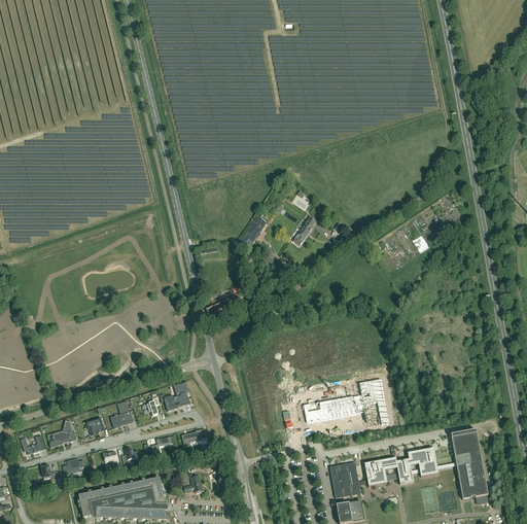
[(440,216),(447,225),(453,221),(446,212),(440,216)]
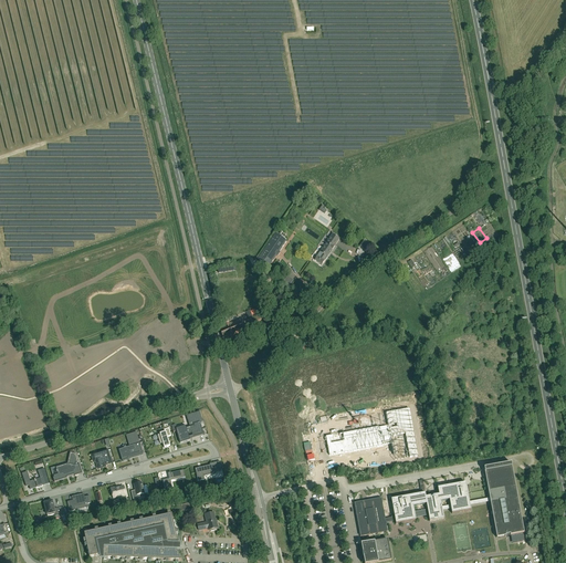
[(269,263),(286,237),(276,230),(274,231),(258,256),(269,263)]
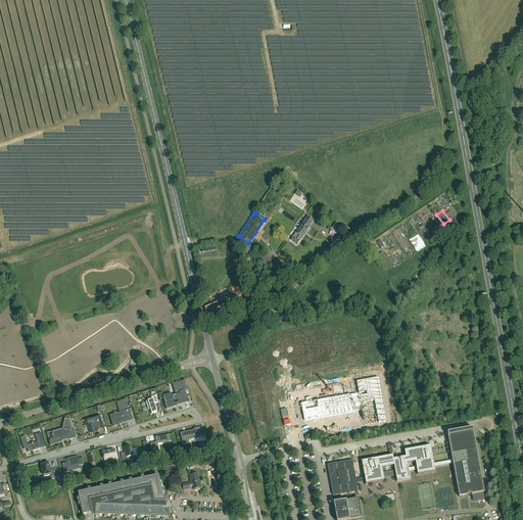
[(298,232),(296,235),(293,233),(290,237),(297,242),(300,238),(298,237),(300,234),(302,235),(305,229),(306,227),(307,228),(310,225),(308,225),(314,218),(307,214),(303,219),(302,219),(298,225),(299,225),(295,230),(298,232)]
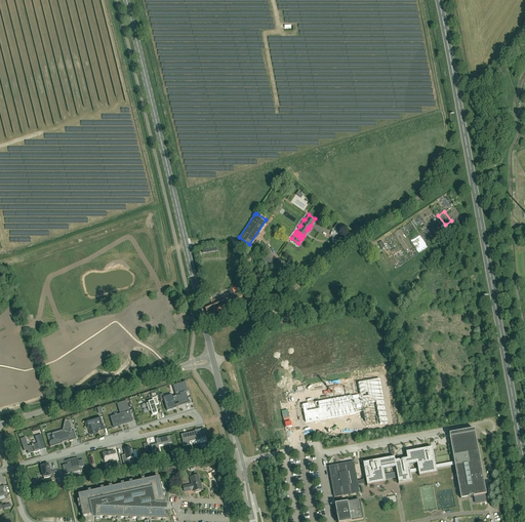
[(267,253),(263,258),(269,263),(272,257),(267,253)]
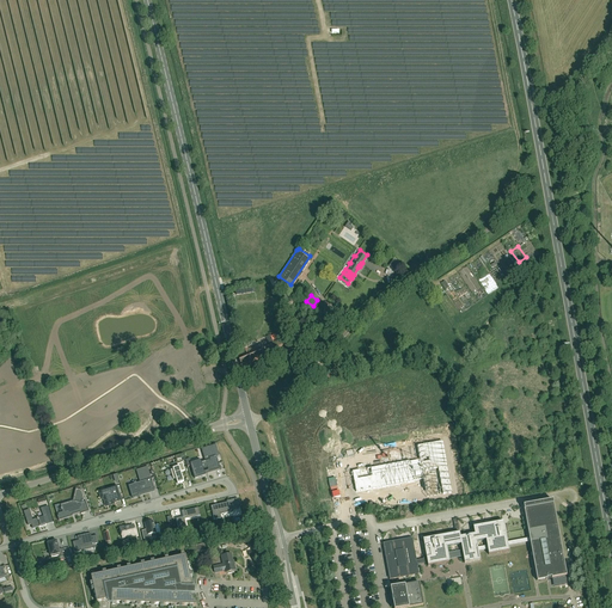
[(293,356),(298,352),(293,344),(287,347),(293,356)]
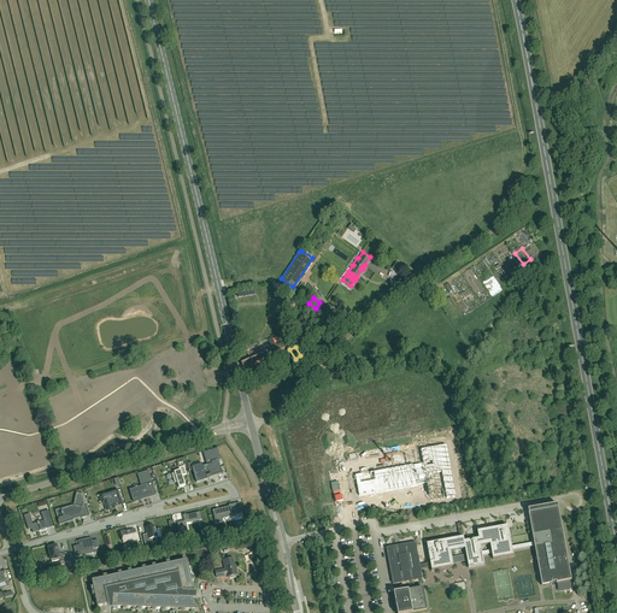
[(466,432),(459,434),(463,452),(469,451),(466,432)]
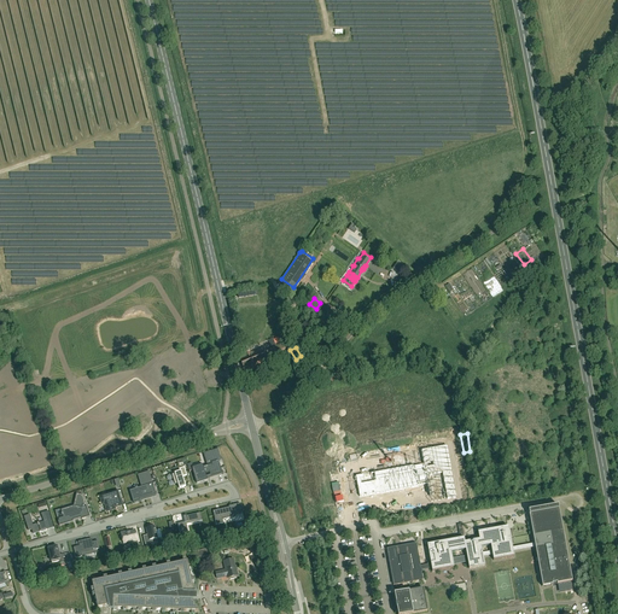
[(414,463),(414,462),(371,469),(363,472),(355,473),(360,493),(418,483),(425,481),(427,480),(430,500),(456,495),(447,442),(421,446),(424,461),(421,462),(414,463)]
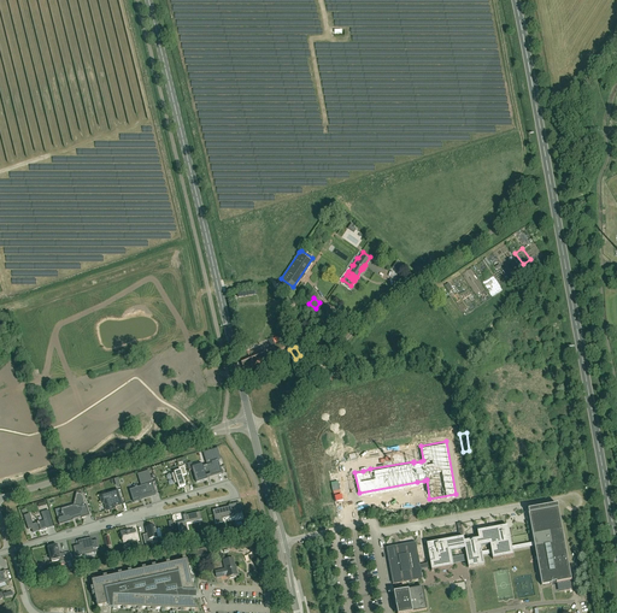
[(200,463),(193,465),(195,472),(194,472),(197,479),(207,476),(206,475),(206,472),(205,471),(205,467),(209,466),(209,470),(210,471),(210,472),(222,469),(222,471),(223,470),(223,467),(222,467),(218,457),(221,457),(217,444),(203,449),(207,463),(204,464),(203,460),(200,461),(200,463)]
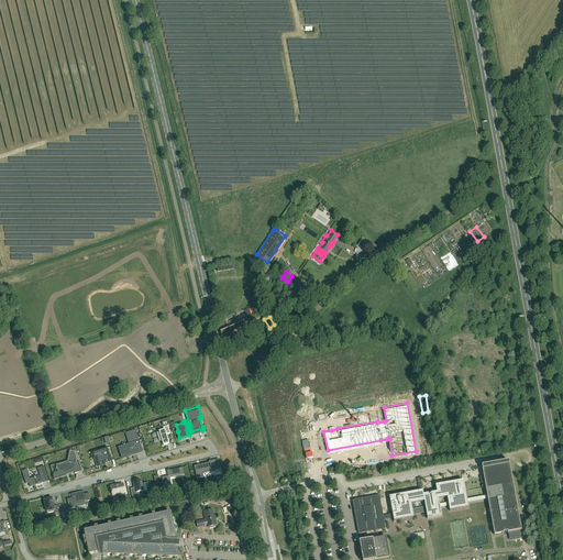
[(159,430),(157,430),(159,439),(162,438),(164,442),(169,441),(166,431),(170,430),(168,423),(163,425),(164,427),(158,429),(159,430)]
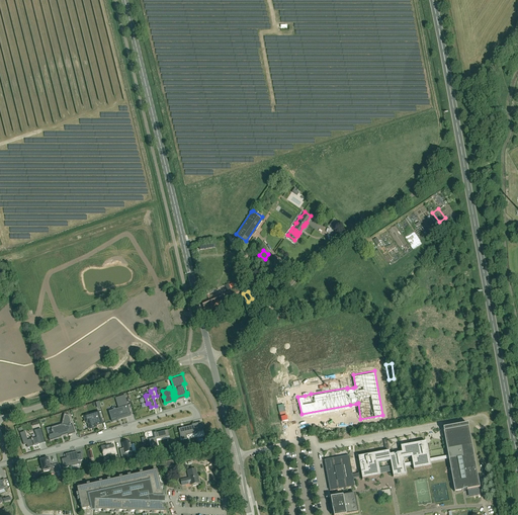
[(113,408),(108,409),(111,419),(117,418),(117,417),(131,413),(128,405),(124,393),(115,396),(118,406),(115,407),(115,406),(113,407),(113,408)]
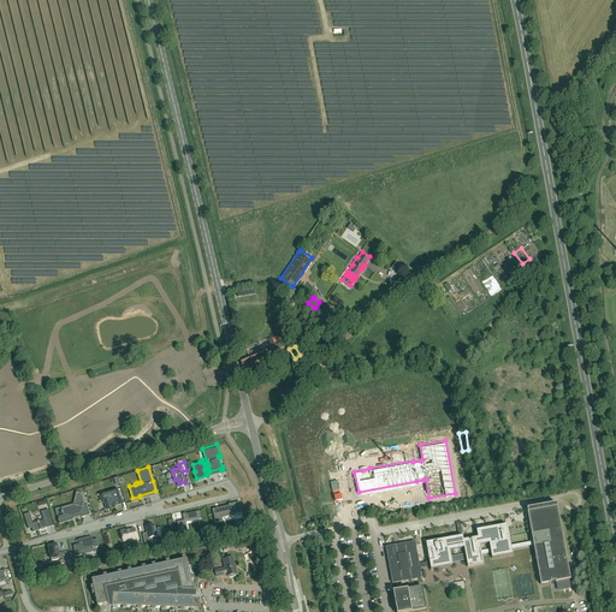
[(117,486),(100,492),(102,499),(105,498),(107,506),(114,504),(114,503),(122,500),(117,486)]
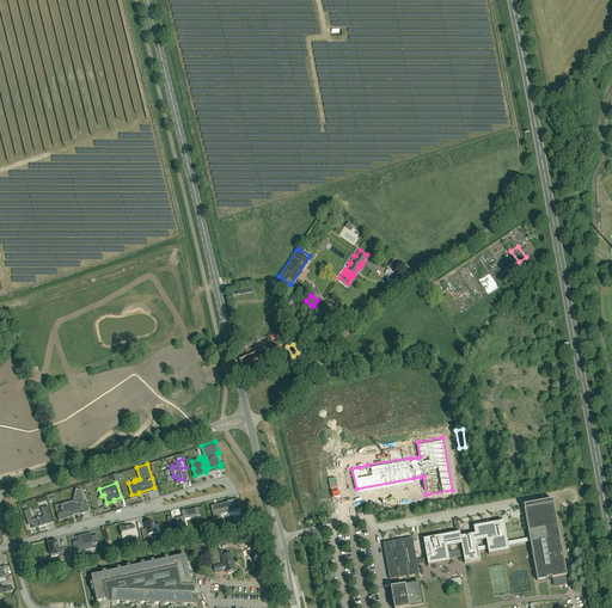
[(59,513),(57,513),(59,517),(73,514),(72,513),(80,510),(80,511),(89,509),(83,487),(81,487),(80,487),(80,486),(75,485),(73,497),(73,498),(60,502),(61,505),(61,508),(62,507),(62,509),(57,511),(59,513)]
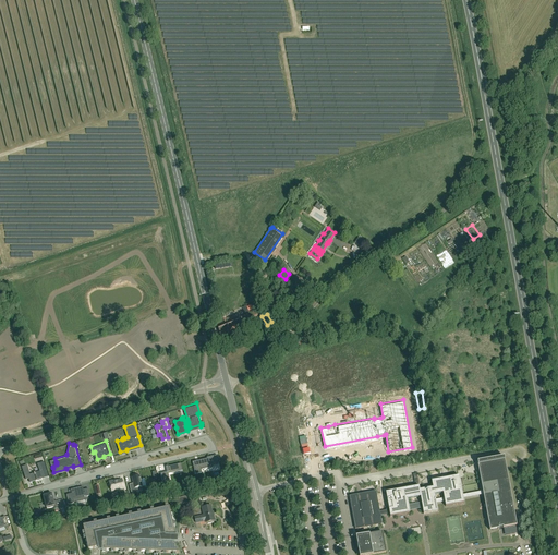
[(198,458),(193,459),(194,467),(195,471),(202,470),(201,466),(209,463),(209,462),(213,461),(210,454),(207,455),(207,456),(201,458),(201,457),(198,458)]
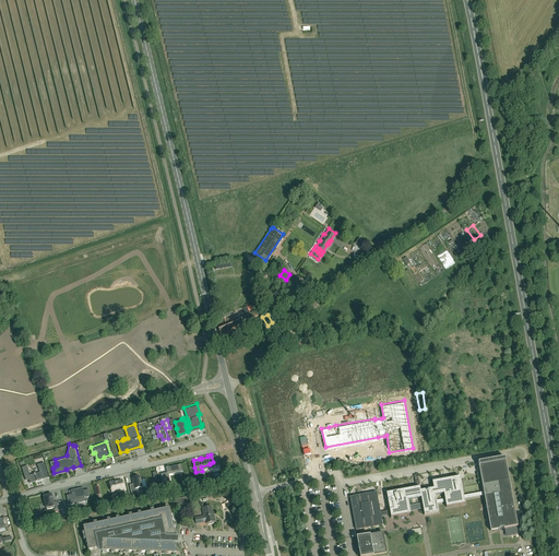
[(420,488),(419,484),(387,491),(390,508),(388,508),(380,509),(377,488),(349,494),(356,528),(380,522),(382,522),(381,512),(389,511),(390,511),(391,515),(411,511),(409,506),(423,504),(424,512),(438,509),(437,500),(445,499),(447,505),(465,500),(464,496),(484,493),(490,529),(491,528),(491,527),(499,525),(499,527),(504,525),(516,523),(518,523),(504,454),(478,460),(478,463),(484,489),(463,493),(460,474),(432,478),(433,485),(420,488)]
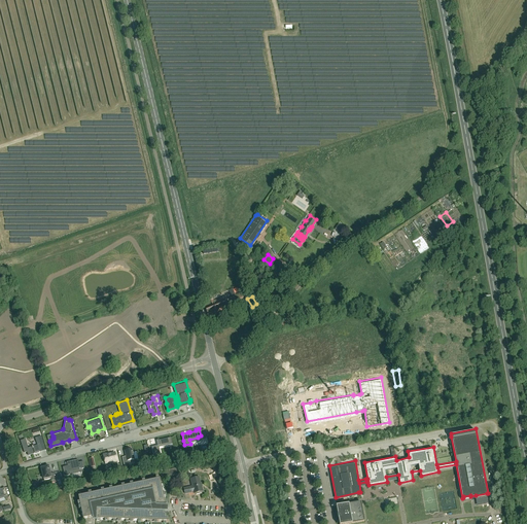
[(21,438),(22,444),(24,450),(27,449),(28,453),(34,451),(40,450),(40,449),(42,448),(41,444),(44,443),(41,433),(41,434),(38,435),(38,434),(37,434),(38,438),(36,439),(37,443),(33,444),(32,444),(32,445),(28,446),(25,437),(21,438)]
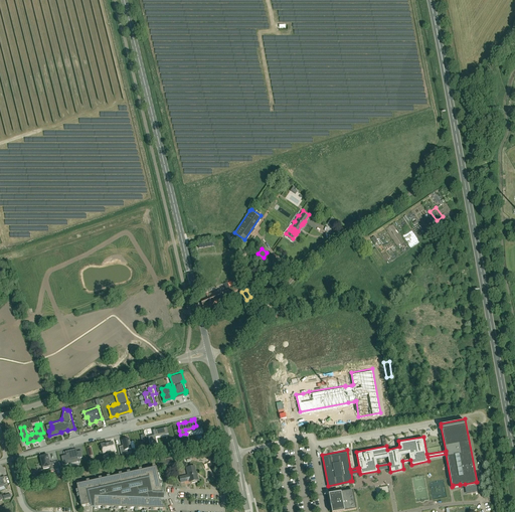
[(154,433),(148,434),(151,445),(157,443),(155,434),(165,432),(164,425),(167,425),(167,424),(156,428),(155,427),(153,428),(154,433)]
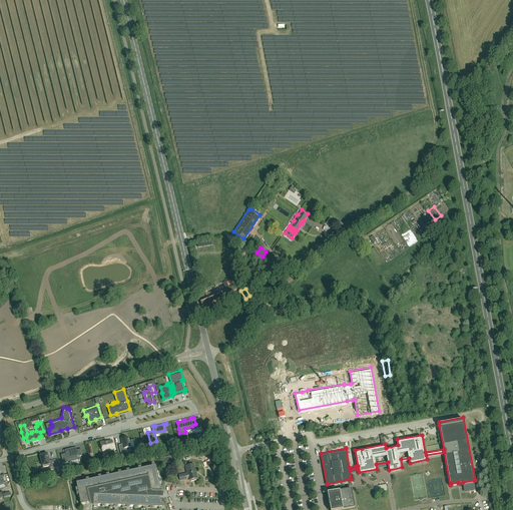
[(122,442),(119,443),(120,450),(126,448),(126,446),(131,445),(134,444),(132,437),(129,438),(129,436),(128,434),(121,436),(122,442)]
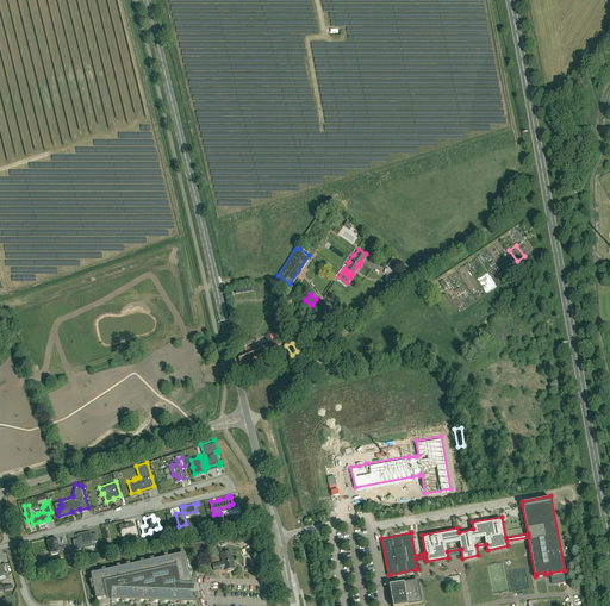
[(120,526),(119,526),(120,531),(122,531),(122,533),(123,532),(128,532),(135,530),(134,520),(125,523),(125,522),(119,523),(120,526)]
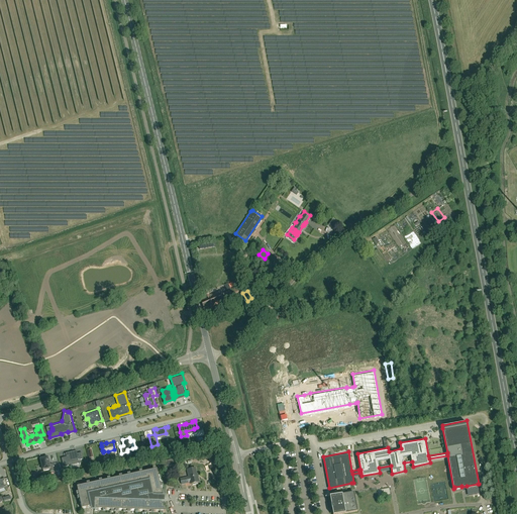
[(71,450),(70,449),(67,450),(68,454),(62,455),(64,465),(69,463),(79,460),(79,461),(80,461),(79,457),(83,456),(82,449),(77,451),(77,448),(72,449),(72,450),(71,450)]
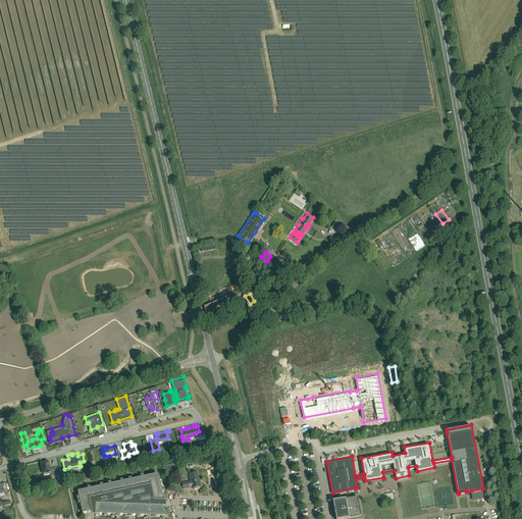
[(48,459),(41,461),(44,473),(51,471),(51,472),(54,471),(53,466),(50,466),(48,459)]
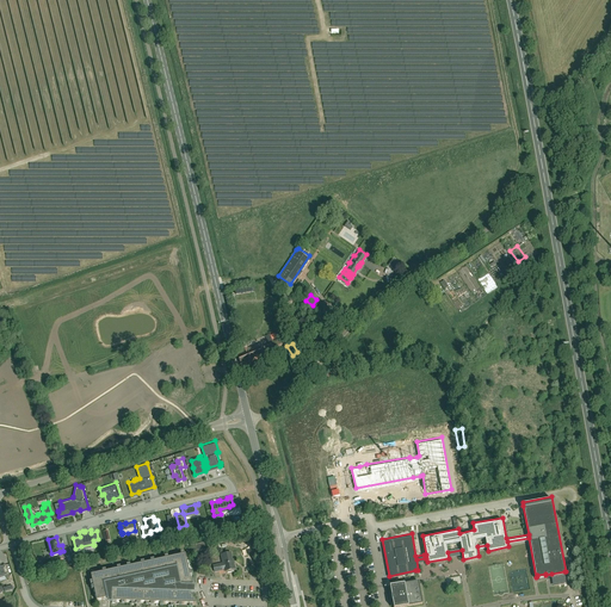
[(208,546),(207,539),(191,543),(192,550),(208,546)]
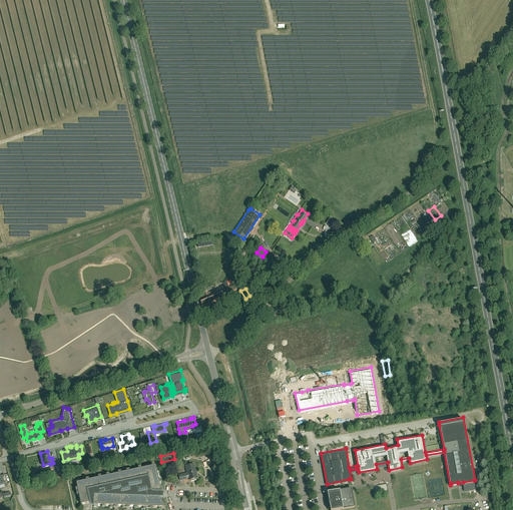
[(188,476),(189,477),(190,477),(191,478),(196,477),(196,476),(197,475),(196,469),(195,469),(193,462),(185,464),(187,470),(179,472),(180,478),(188,476)]
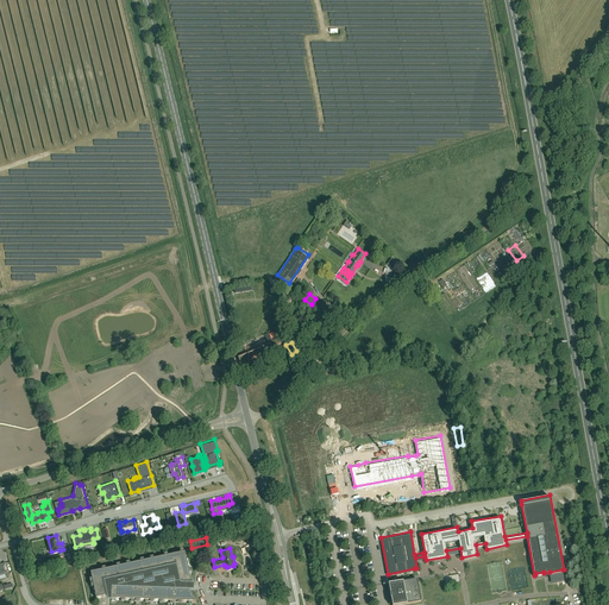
[(184,549),(90,569),(96,596),(108,593),(108,592),(111,592),(111,596),(195,599),(189,587),(189,583),(192,583),(184,549)]
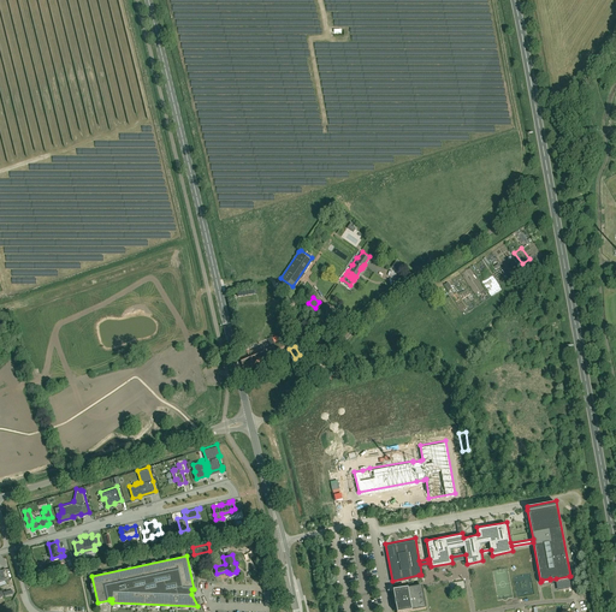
[(0,578),(5,578),(6,580),(10,578),(6,566),(0,568),(0,565),(0,578)]
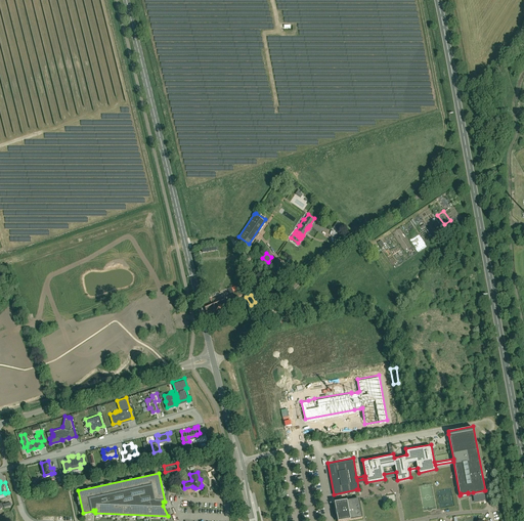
[(334,501),(338,520),(362,516),(358,496),(334,501)]
